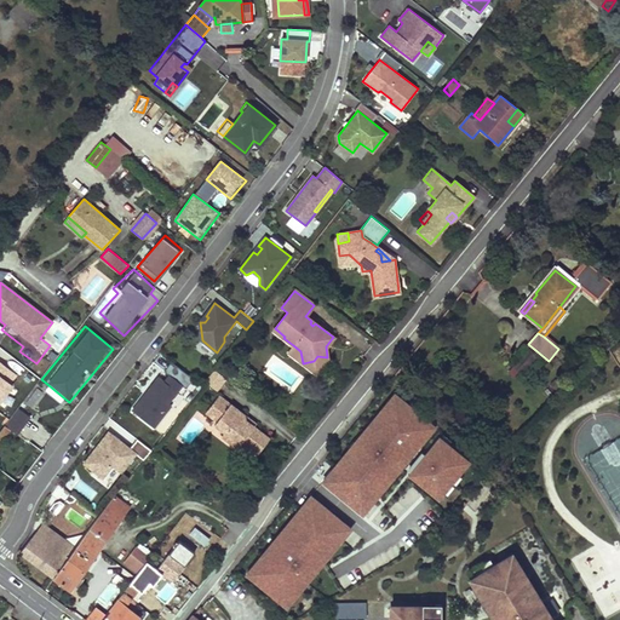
[(293,345),(288,351),(303,363),(300,351),(293,345)]
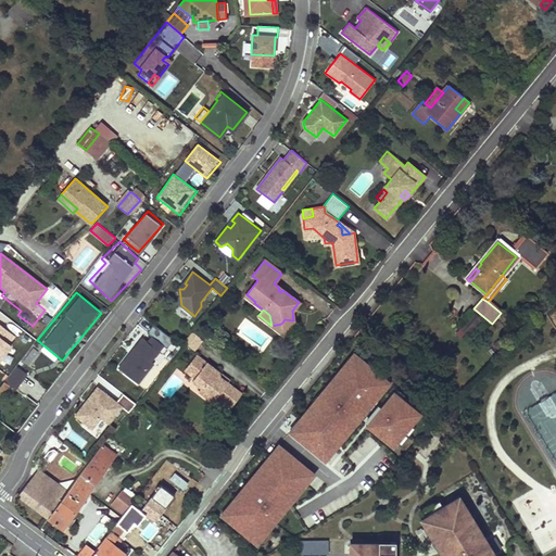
[(272,326),(283,335),(293,321),(293,320),(285,319),(281,324),(272,326)]
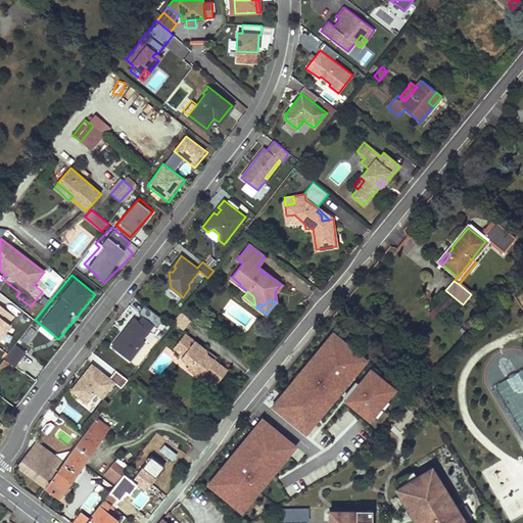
[(134,318),(126,328),(130,331),(128,333),(127,332),(125,334),(123,332),(111,346),(130,361),(145,341),(142,339),(153,325),(157,327),(163,320),(144,304),(138,313),(143,316),(139,322),(134,318)]
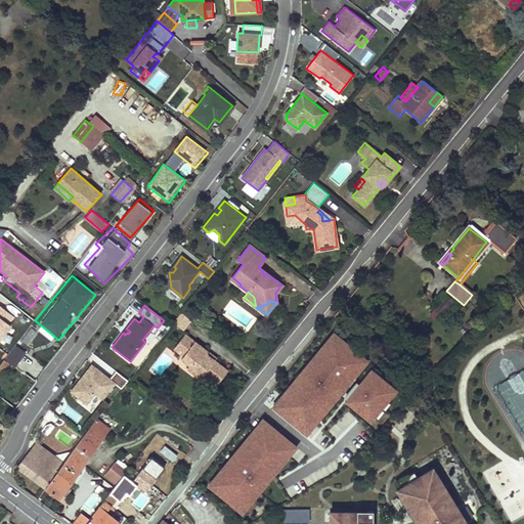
[(189,318),(181,312),(174,322),(182,329),(189,318)]
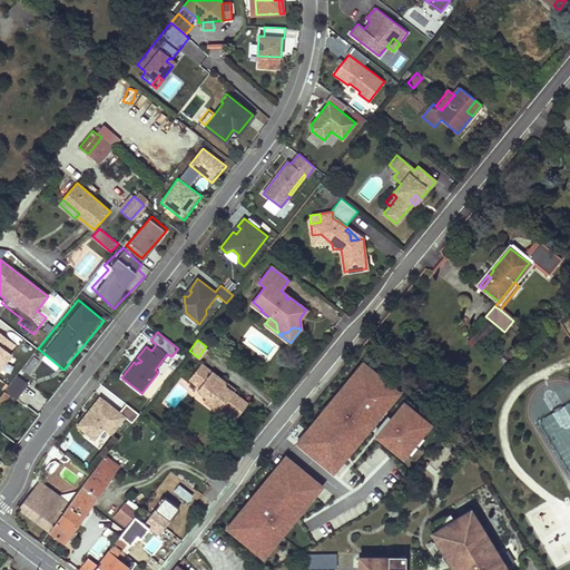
[(5,391),(10,395),(16,389),(18,391),(33,370),(26,363),(5,391)]
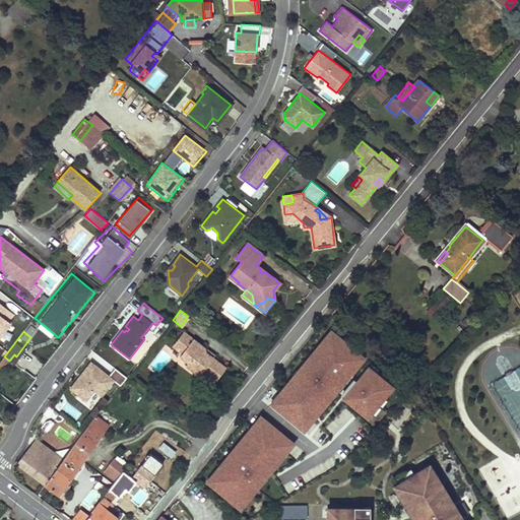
[(282,390),(273,401),(281,407),(287,401),(313,421),(319,412),(316,409),(322,401),(326,405),(335,393),(332,390),(336,384),(340,388),(346,380),(340,376),(345,370),(350,375),(363,361),(355,354),(358,352),(331,331),(321,342),(325,345),(319,353),(315,350),(309,358),(313,361),(309,367),(305,363),(299,371),(302,374),(298,380),(294,376),(287,384),(291,387),(286,393),(282,390)]
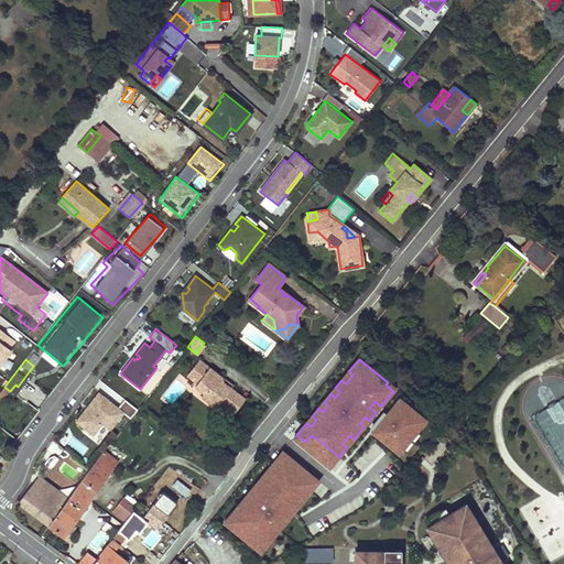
[(246,400),(230,388),(224,382),(223,378),(199,360),(187,376),(197,383),(195,387),(205,393),(203,397),(217,408),(219,404),(228,412),(235,403),(240,407),(246,400)]
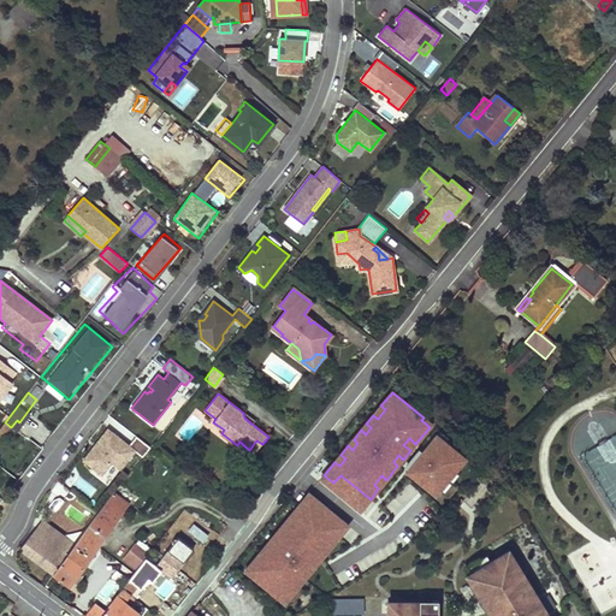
[(373,415),(378,419),(385,409),(380,406),(373,415)]
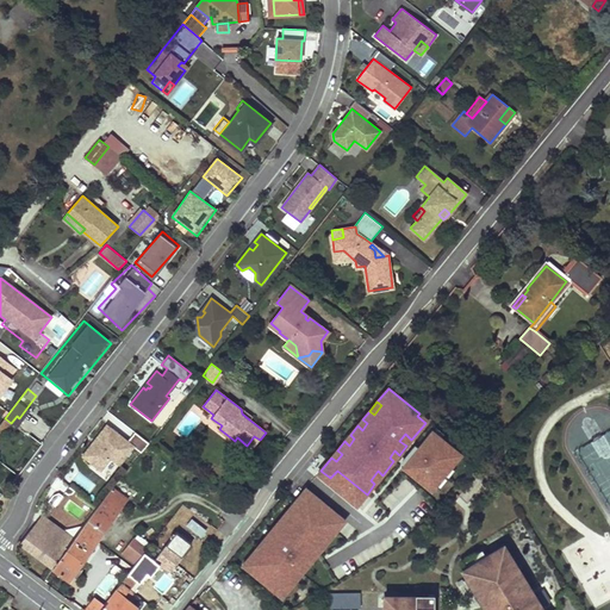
[(242,414),(249,419),(251,417),(241,409),(242,414)]
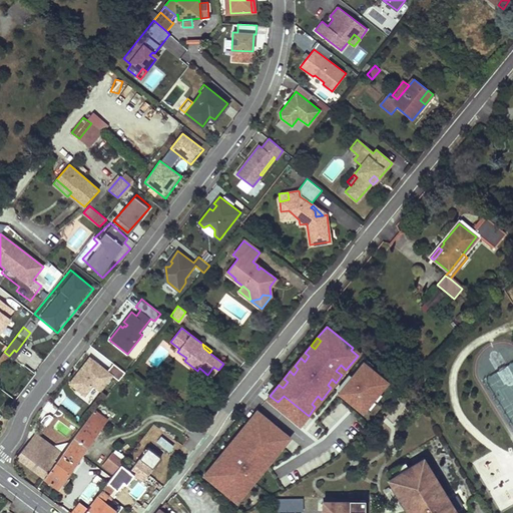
[(351,350),(358,356),(362,351),(355,345),(353,348),(351,350)]
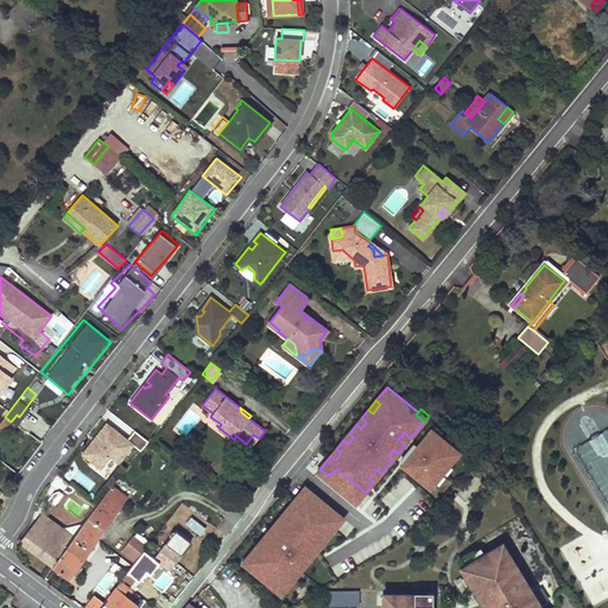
[(24,428),(42,441),(54,425),(42,416),(38,420),(37,419),(24,428)]
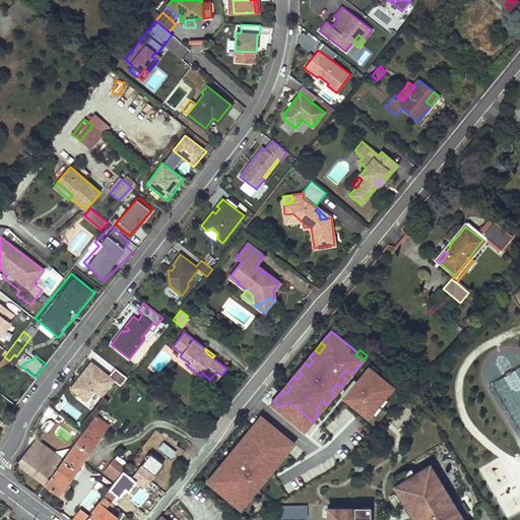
[(0,372),(9,361),(4,356),(0,362),(0,372)]
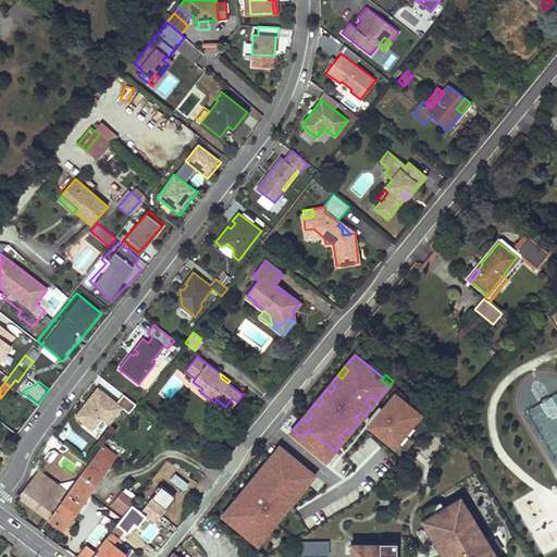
[(326,388),(331,393),(335,386),(331,383),(326,388)]
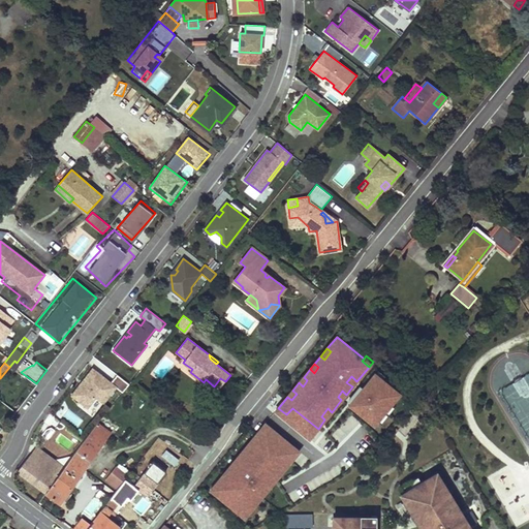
[(116,387),(123,393),(130,384),(118,375),(111,382),(93,369),(84,380),(86,381),(82,386),(81,384),(72,396),(88,408),(96,397),(104,403),(116,387)]
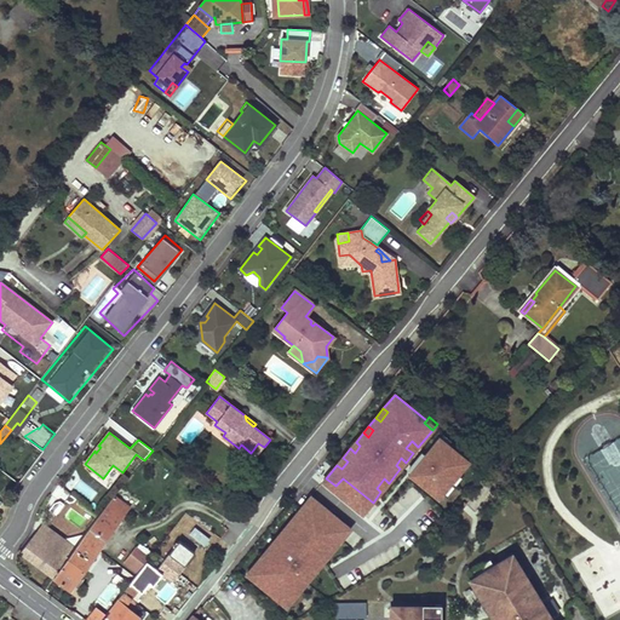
[(443,435),(440,438),(448,446),(452,441),(443,435)]
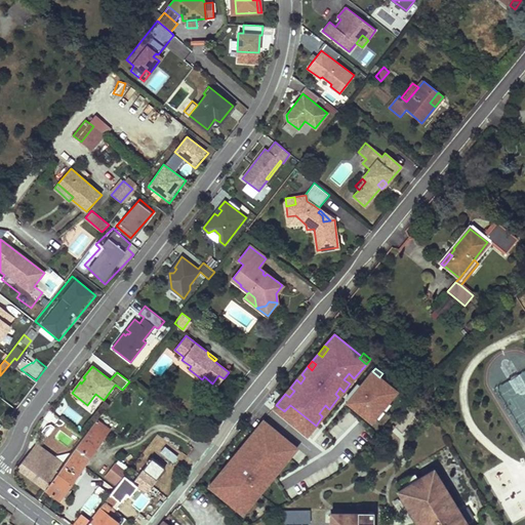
[(372,371),(347,402),(371,422),(374,418),(388,402),(397,392),(379,377),(372,371)]
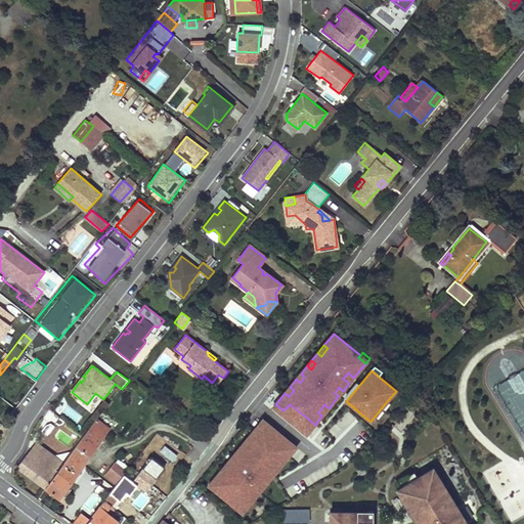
[(348,373),(343,379),(349,383),(354,378),(353,378),(348,373)]
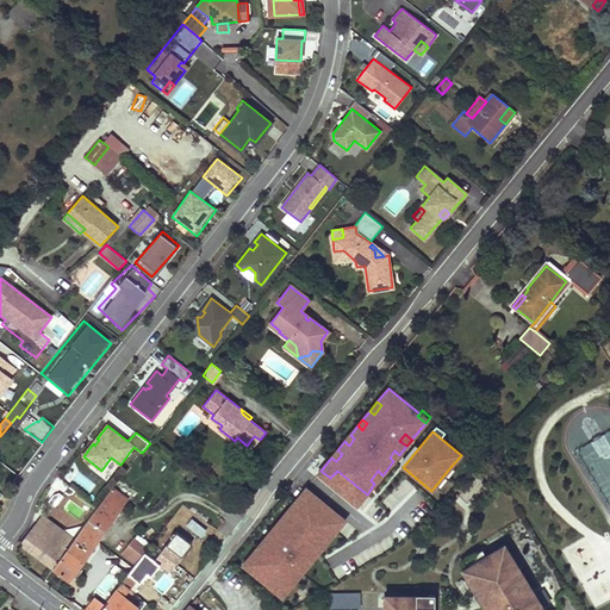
[(344,441),(349,446),(354,439),(350,435),(349,435),(344,441)]
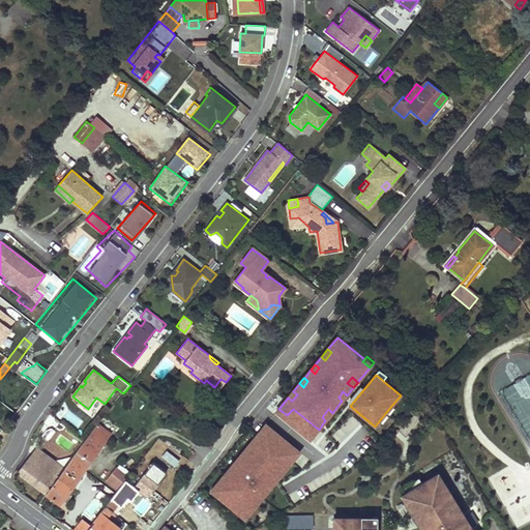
[(206,380),(204,383),(217,393),(226,382),(221,379),(214,387),(206,380)]
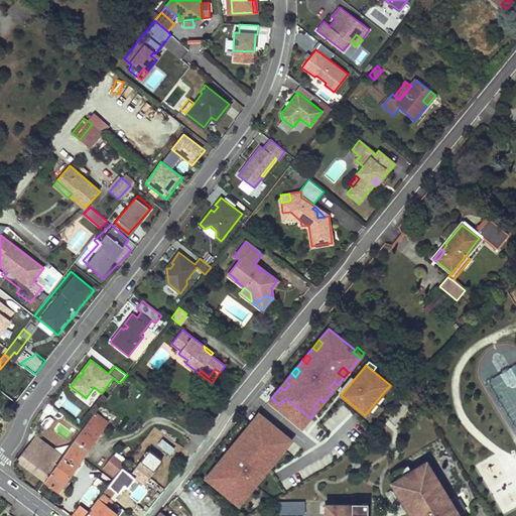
[(280,387),(284,390),(289,384),(285,381),(280,387)]
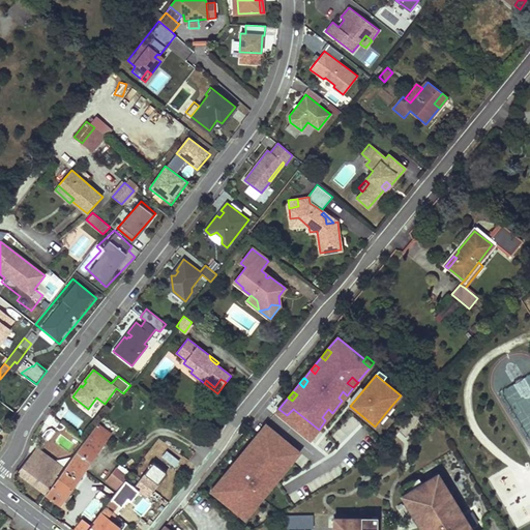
[(343,391),(339,398),(342,401),(347,395),(343,391)]
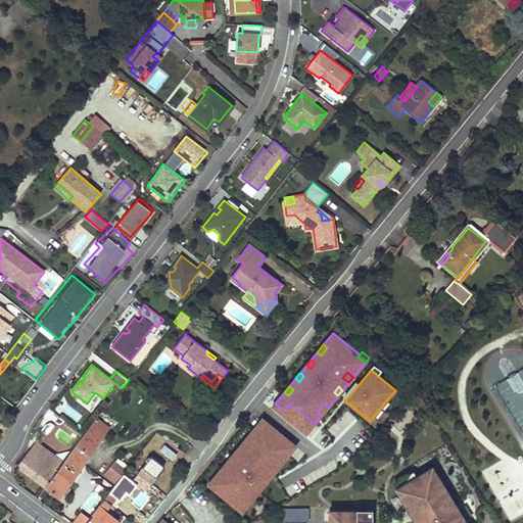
[(386,400),(373,417),(377,420),(390,403),(386,400)]
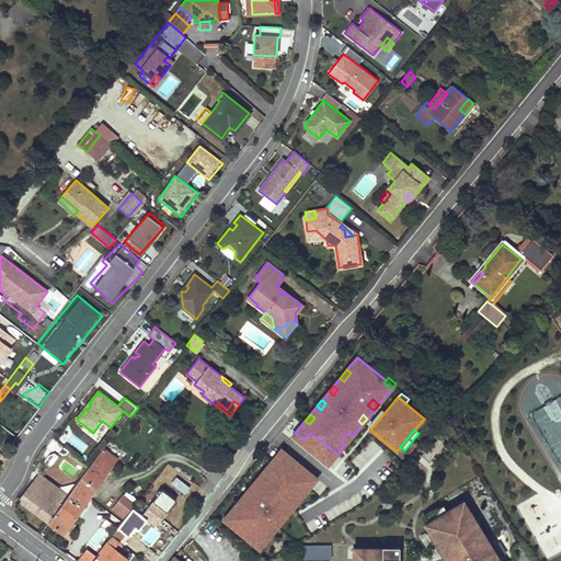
[(295,433),(293,436),(329,466),(338,455),(310,433),(304,439),(295,433)]
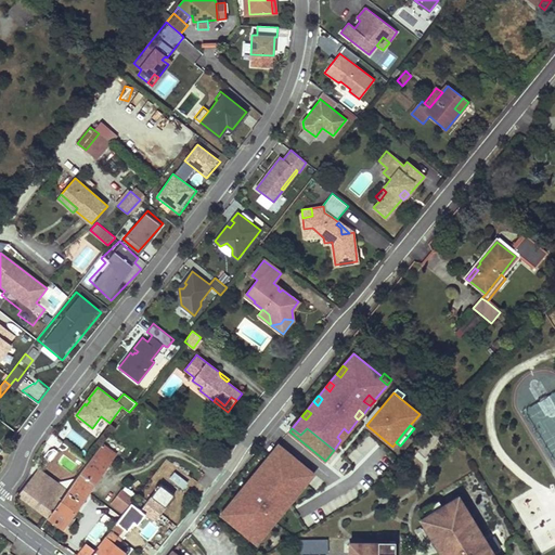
[(344,428),(337,437),(340,440),(348,433),(344,428)]
